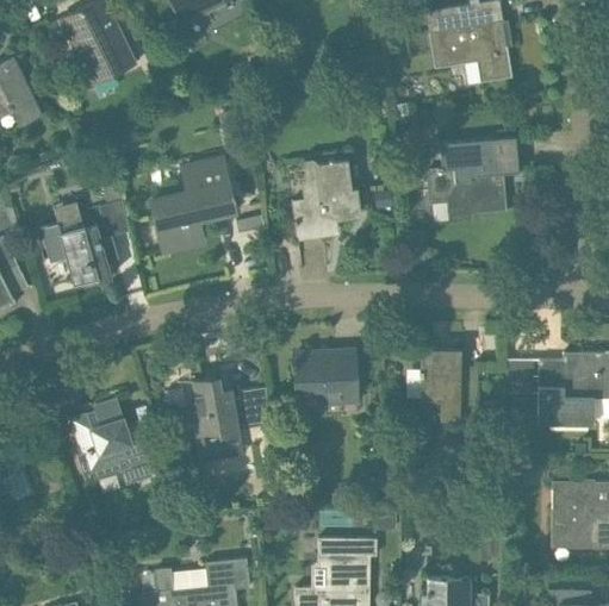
[(136,66),(104,0),(103,0),(60,22),(92,87),(136,66)]
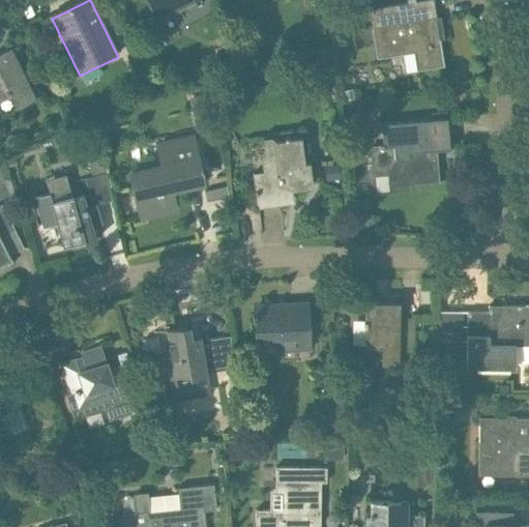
[(196,6),(193,0),(147,0),(159,24),(196,6)]
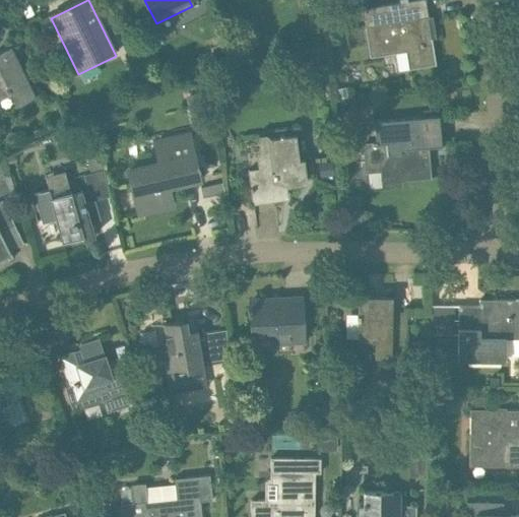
[(363,11),(371,60),(396,56),(399,73),(437,67),(433,42),(431,42),(427,20),(429,19),(426,1),(408,4),(406,0),(401,0),(398,0),(399,5),(363,11)]
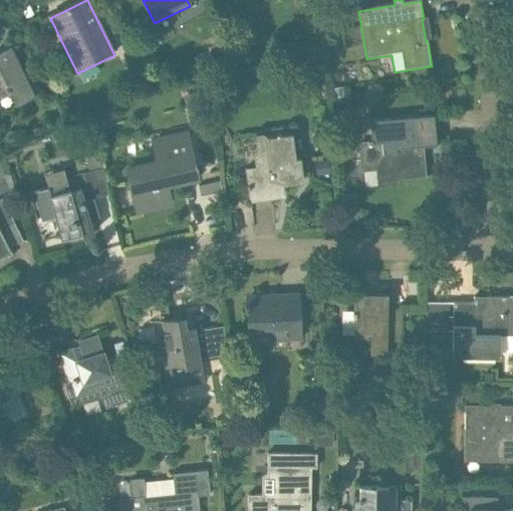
[(36,97),(11,48),(0,53),(0,101),(12,95),(18,106),(36,97)]
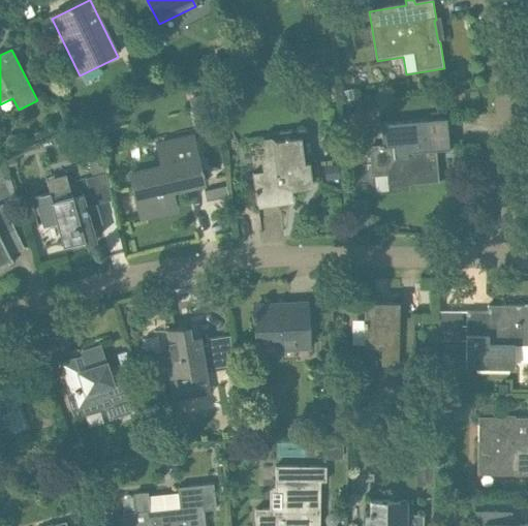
[(353,91),(345,93),(347,102),(354,101),(353,91)]
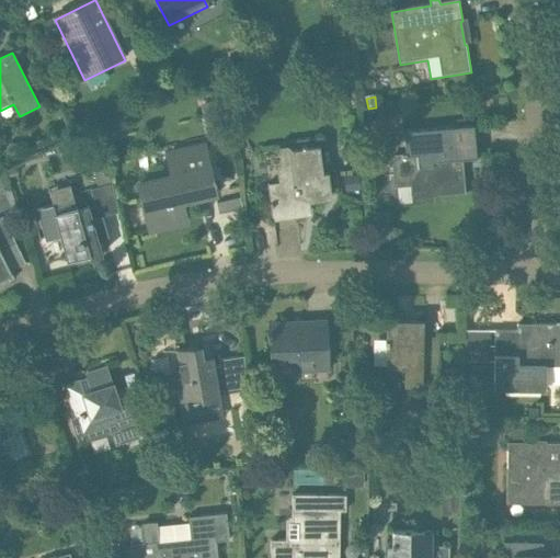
[(392,111),(379,112),(380,122),(393,121),(392,111)]
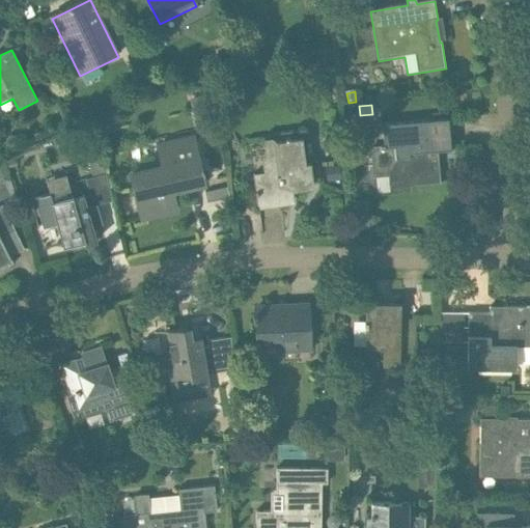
[(428,154),(452,151),(449,120),(382,127),(384,149),(372,150),(374,176),(391,175),(393,194),(411,193),(410,187),(440,184),(439,167),(429,168),(428,154)]
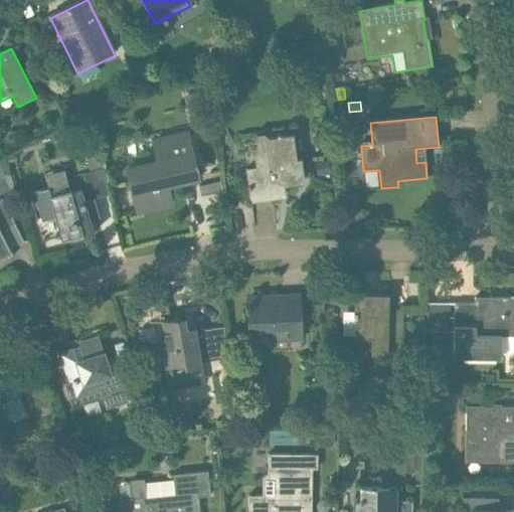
[(293,136),(292,129),(273,131),(274,139),(242,143),(250,200),(283,196),(282,185),(305,182),(302,160),(298,160),(294,136),(293,136)]
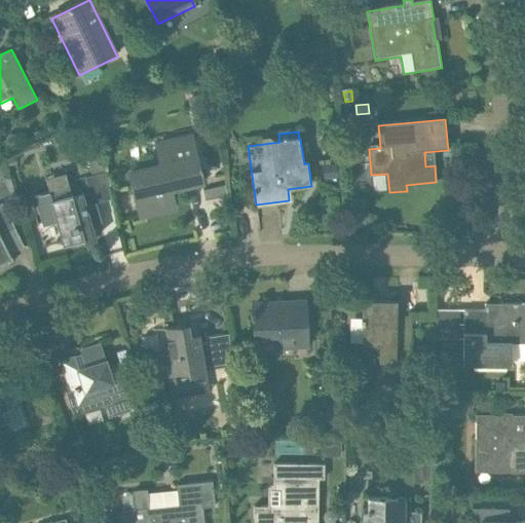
[(201,183),(191,139),(158,147),(162,166),(133,174),(142,218),(175,211),(170,190),(201,183)]
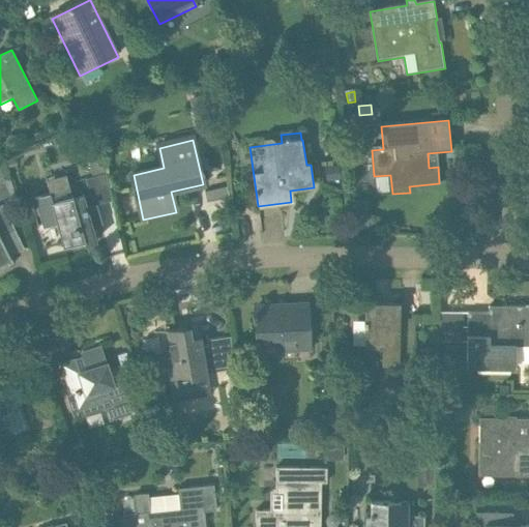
[(103,158),(89,162),(94,178),(107,174),(103,158)]
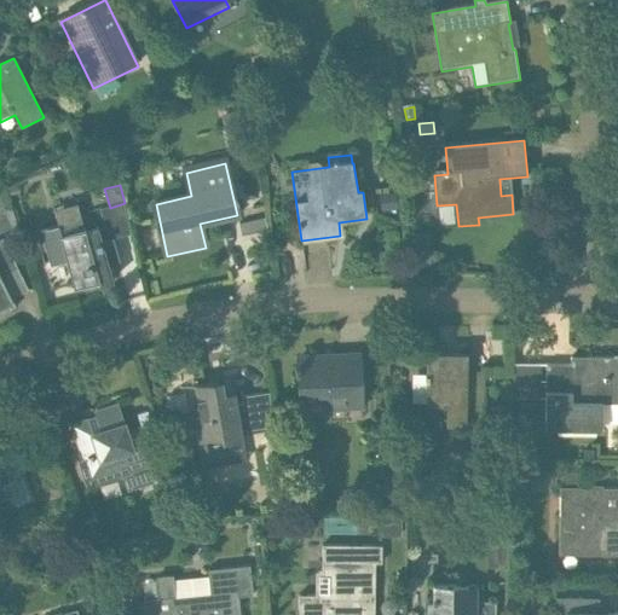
[(0,216),(12,212),(5,191),(0,193),(0,216)]
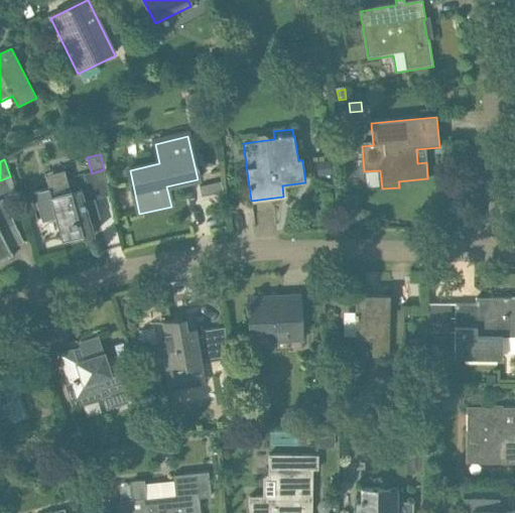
[(316,165),(318,178),(333,177),(331,163),(316,165)]
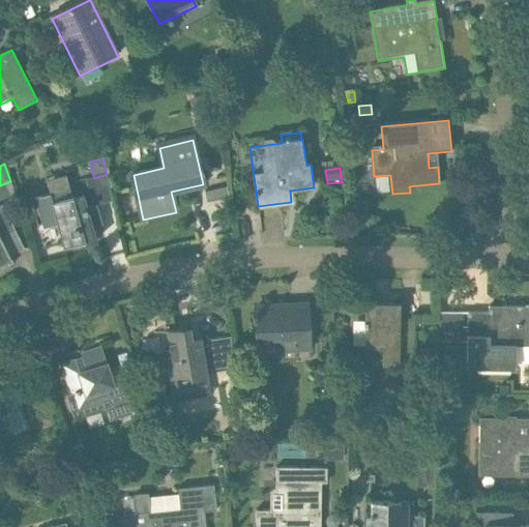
[(45,251),(63,245),(64,247),(85,242),(86,245),(97,242),(85,198),(75,202),(74,199),(53,204),(51,197),(35,201),(43,228),(39,229),(45,251)]
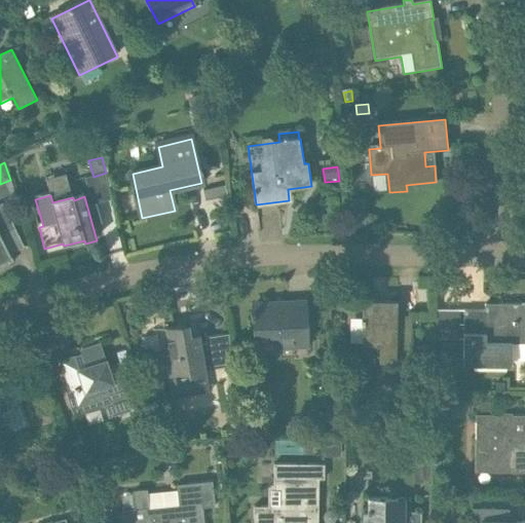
[(0,265),(0,264),(6,262),(8,266),(14,263),(10,256),(25,249),(15,229),(4,207),(0,208),(0,270),(2,269),(0,265)]
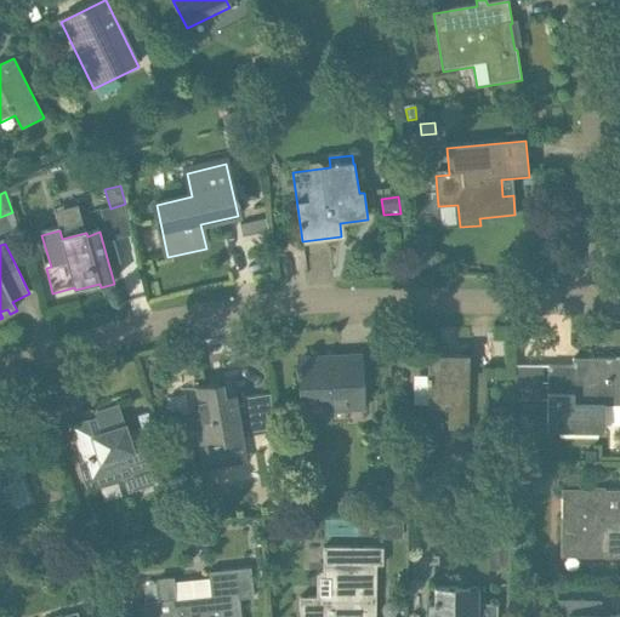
[(297,370),(297,377),(300,377),(301,398),(303,398),(303,409),(330,407),(330,412),(364,411),(362,358),(329,359),(329,363),(300,364),(300,370),(297,370)]
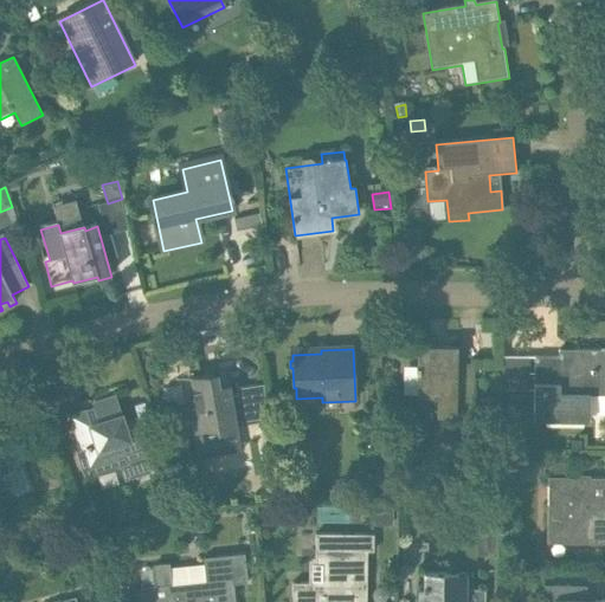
[(456,350),(420,349),(420,397),(441,397),(441,416),(475,416),(475,380),(461,380),(461,366),(456,366),(456,350)]
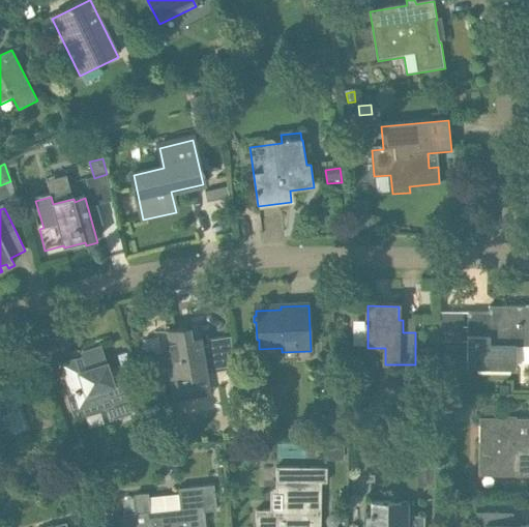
[(528,309),(490,309),(490,315),(468,315),(468,370),(516,371),(516,348),(528,348),(528,309)]
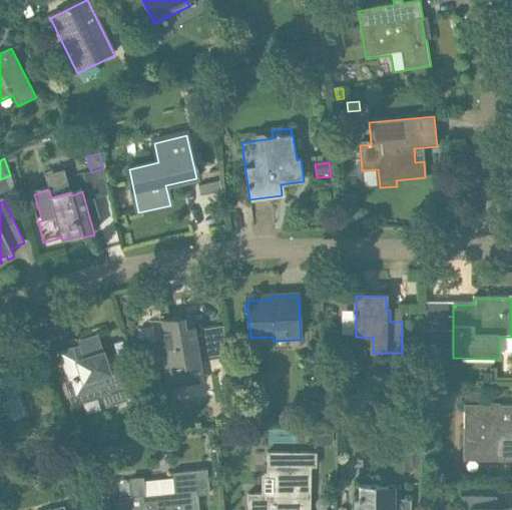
[(166,350),(156,352),(159,370),(163,392),(190,387),(187,369),(202,366),(200,360),(226,356),(223,327),(202,331),(203,336),(196,337),(195,328),(186,330),(185,318),(161,322),(165,342),(166,350)]
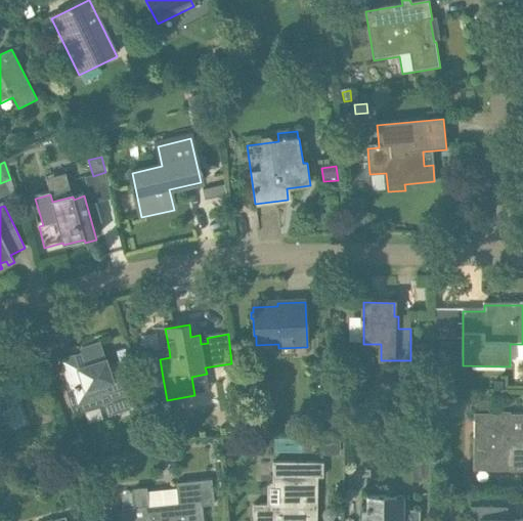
[(434,350),(434,330),(420,329),(419,350),(434,350)]
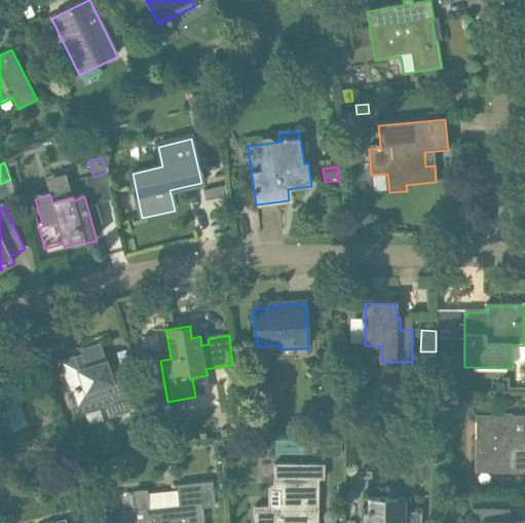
[(440,366),(455,367),(456,344),(440,343),(440,366)]
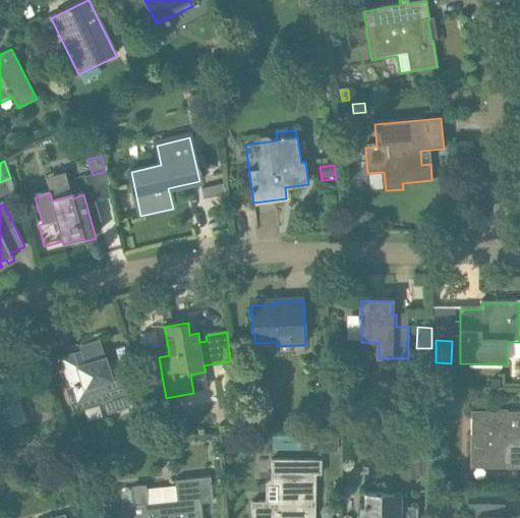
[(112,379),(107,362),(101,343),(80,350),(81,353),(61,360),(67,380),(71,390),(67,391),(74,413),(104,403),(108,415),(130,408),(126,395),(129,394),(123,376),(112,379)]
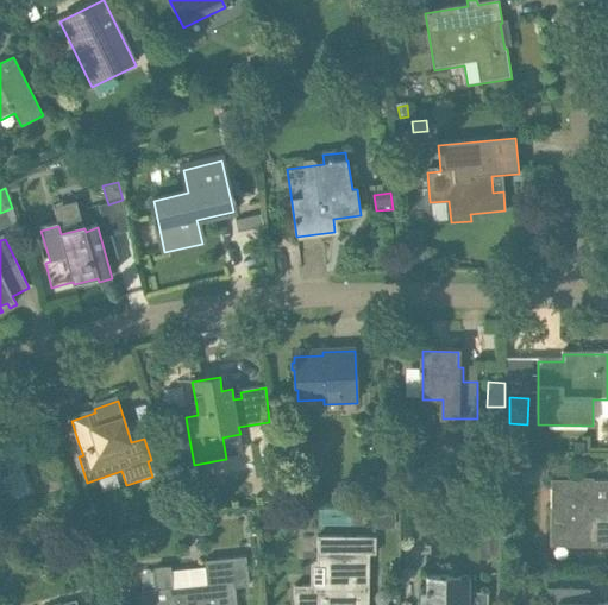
[(4,461),(0,452),(0,509),(37,491),(30,476),(19,454),(4,461)]
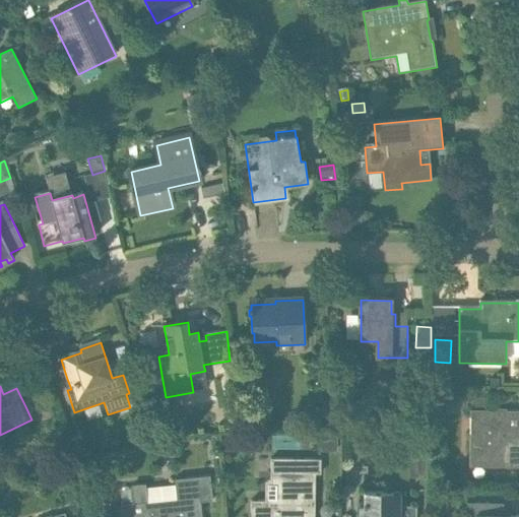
[(472,409),(485,409),(485,392),(472,392),(472,409)]
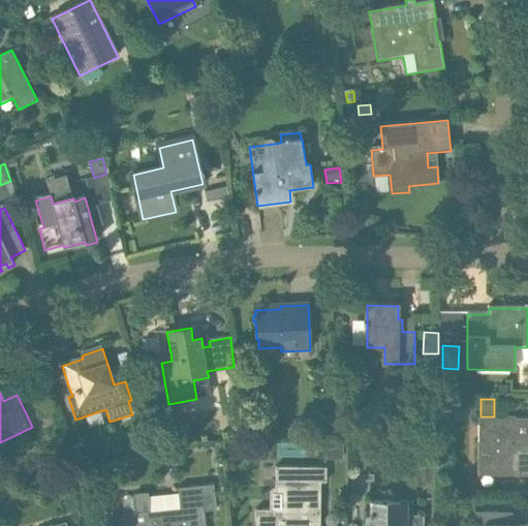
[(323,415),(323,427),(333,427),(333,415),(323,415)]
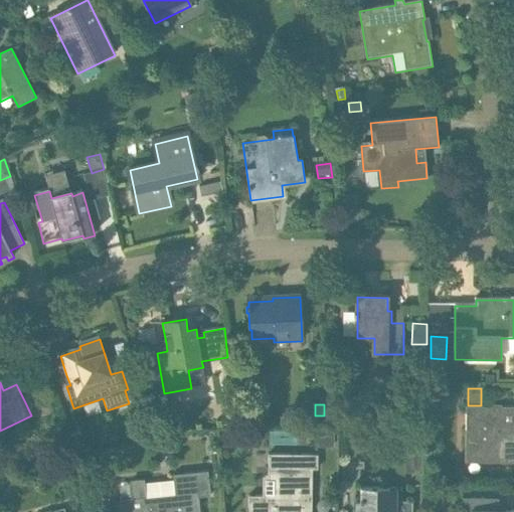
[(513,408),(466,407),(465,464),(513,465),(513,408)]
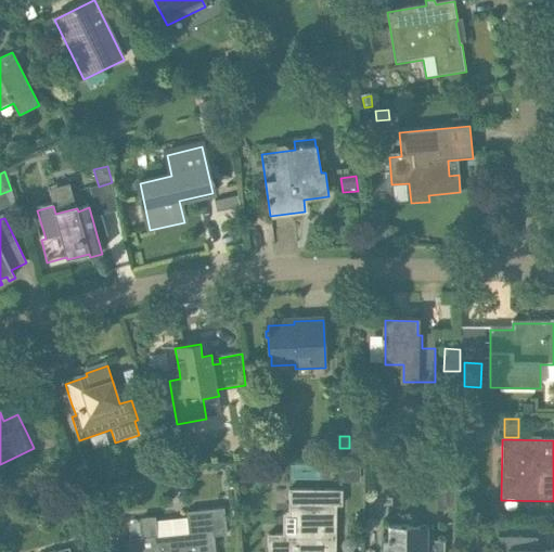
[(344,467),(344,484),(361,484),(360,467),(344,467)]
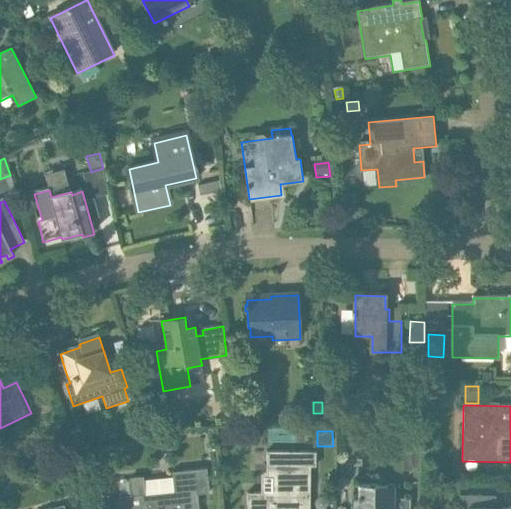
[(95,452),(83,453),(85,471),(97,469),(95,452)]
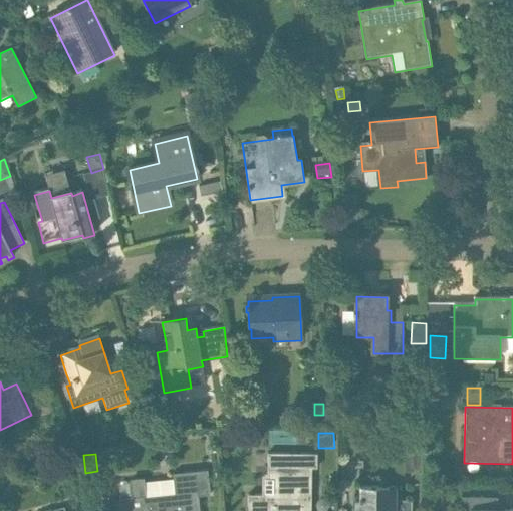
[(317,456),(268,456),(268,470),(277,470),(277,497),(258,497),(248,497),(248,507),(258,508),(258,510),(310,510),(312,469),(317,469),(317,456)]
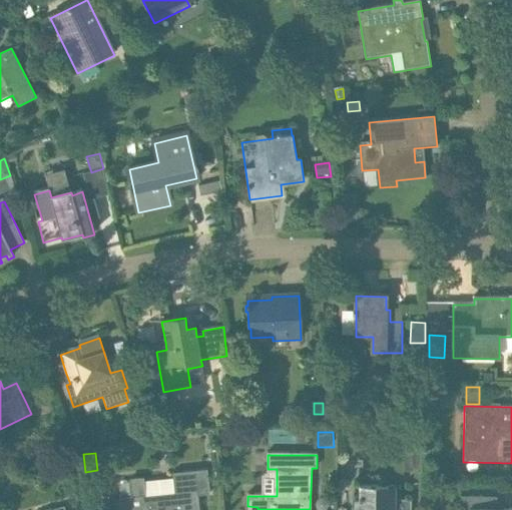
[(75,460),(61,464),(64,473),(77,468),(75,460)]
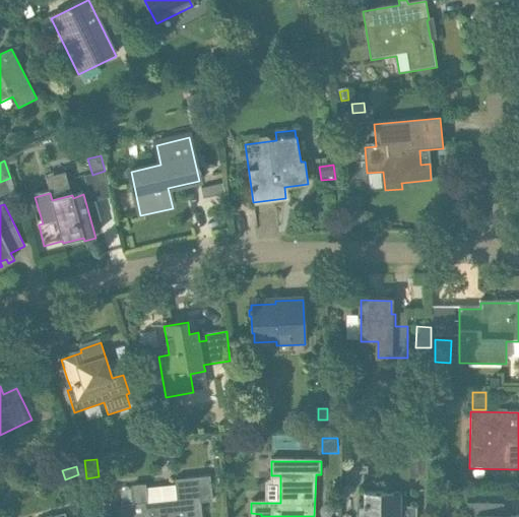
[(211,481),(210,477),(175,481),(176,489),(146,492),(147,504),(121,507),(122,516),(202,516),(202,512),(201,504),(213,502),(211,486),(211,481)]
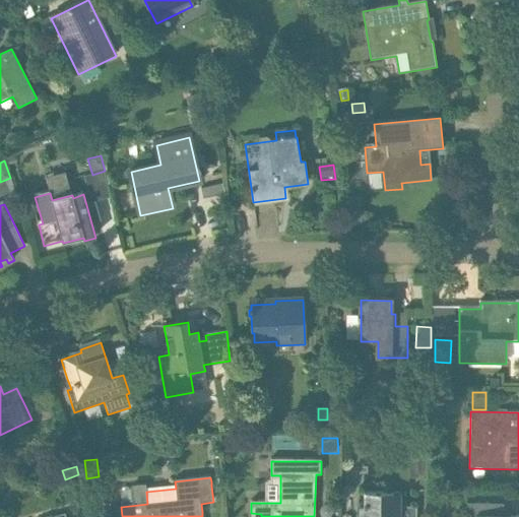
[(416,516),(416,508),(400,508),(400,494),(364,494),(364,516),(416,516)]
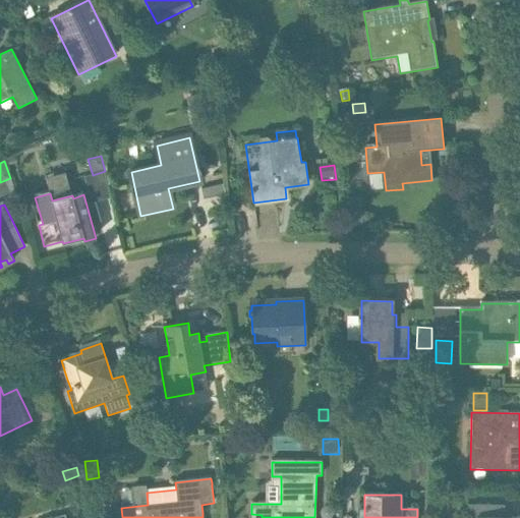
[(492,506),(478,506),(477,517),(492,517),(492,506)]
